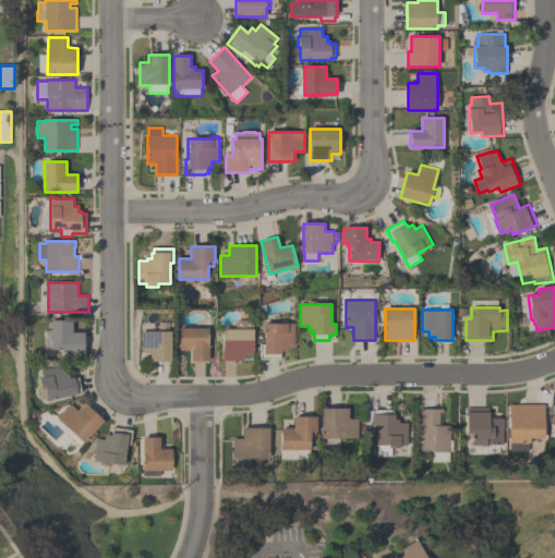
[(224,361),(224,329),(236,329),(236,324),(240,320),(250,319),(254,324),(254,331),(253,331),(254,354),(244,354),(244,360),(224,361)]
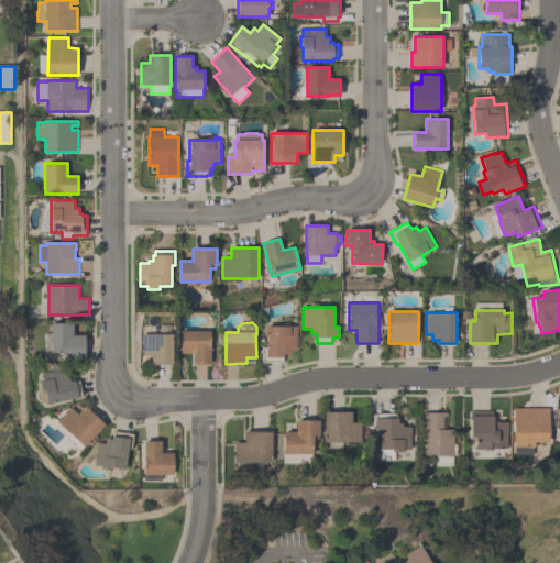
[(86,357),(69,359),(69,352),(52,352),(52,323),(74,323),(74,335),(86,335),(86,357)]
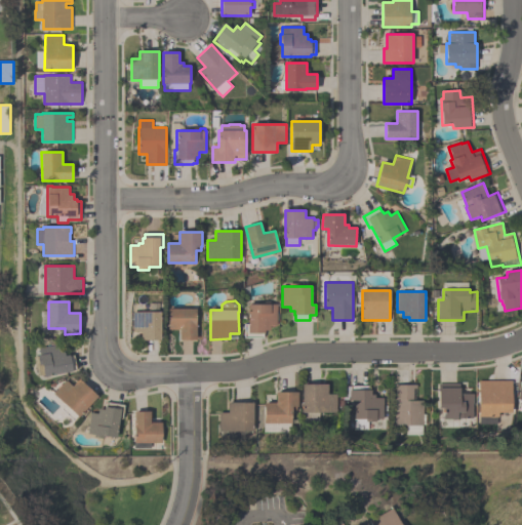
[(277,305),(277,325),(271,325),(271,330),(265,330),(265,333),(264,333),(264,337),(245,337),(245,324),(248,324),(248,305),(277,305)]
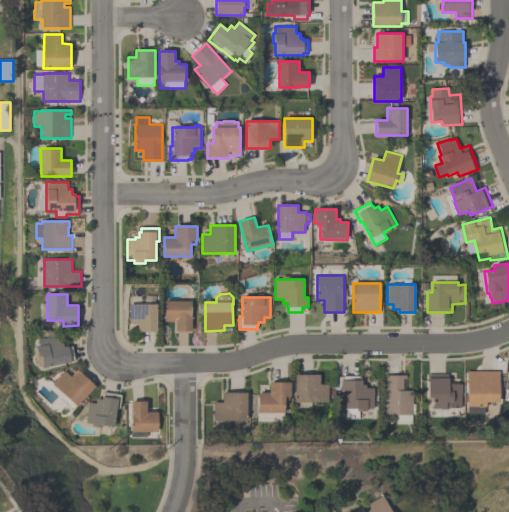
[(176,331),(176,321),(165,321),(165,301),(192,301),(192,331),(176,331)]
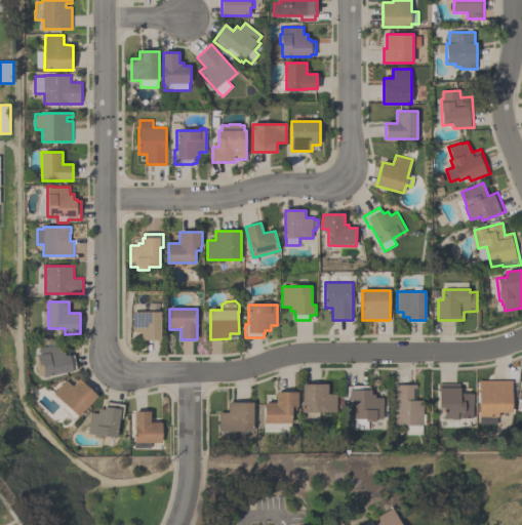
[(162,339),(142,339),(142,332),(133,332),(133,312),(162,312),(162,339)]
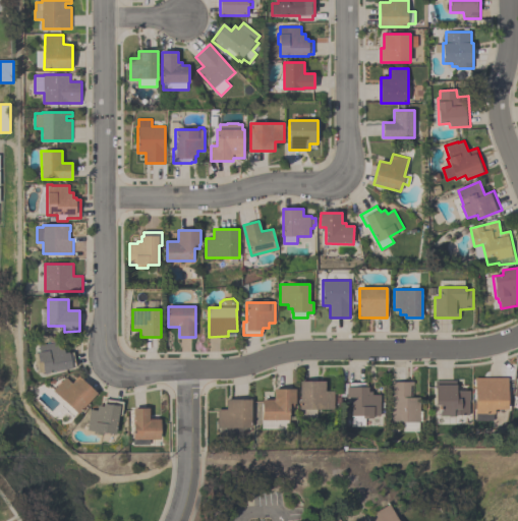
[(60,342),(61,349),(65,349),(65,353),(69,352),(70,353),(74,352),(76,366),(72,367),(72,368),(44,373),(42,360),(40,360),(38,352),(41,351),(40,345),(60,342)]
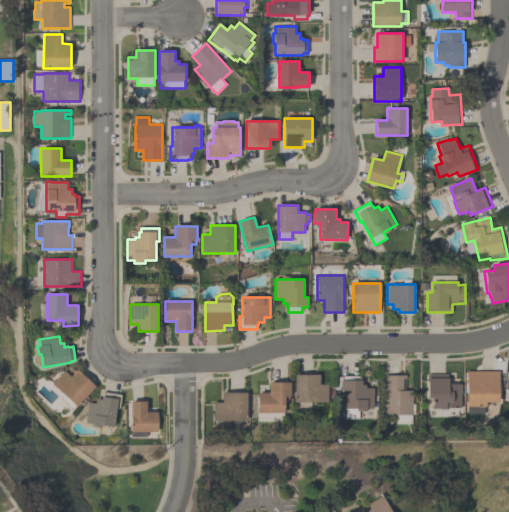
[(71,376),(78,369),(96,386),(73,410),(61,399),(65,395),(52,384),(65,370),(71,376)]
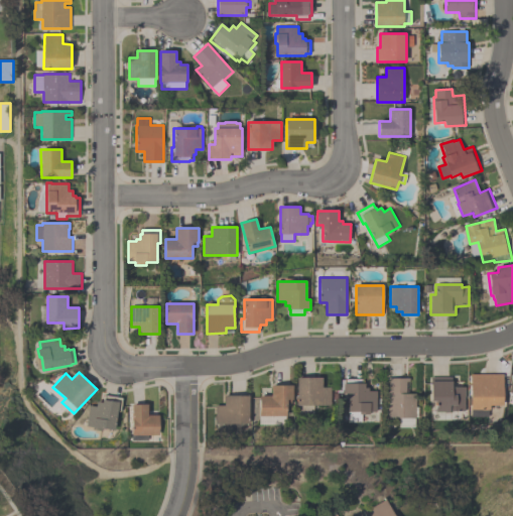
[(490,417),(473,417),(473,410),(471,410),(472,374),(504,374),(504,405),(491,405),(491,409),(490,409),(490,417)]
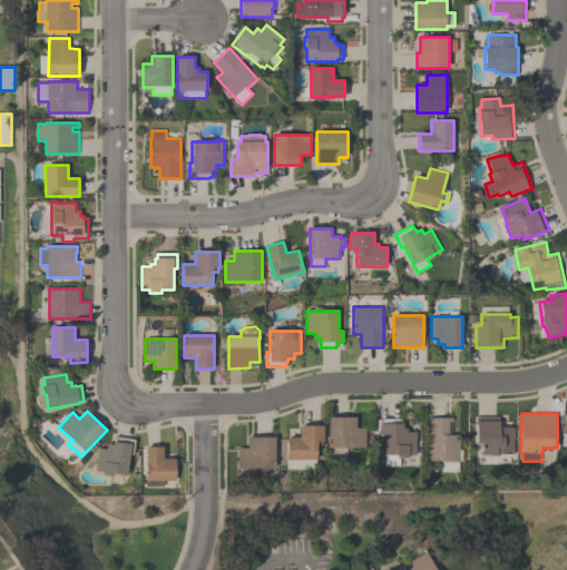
[(500,416),(500,421),(501,421),(501,428),(515,428),(515,454),(482,454),(482,443),(477,443),(477,422),(478,422),(478,416),(500,416)]
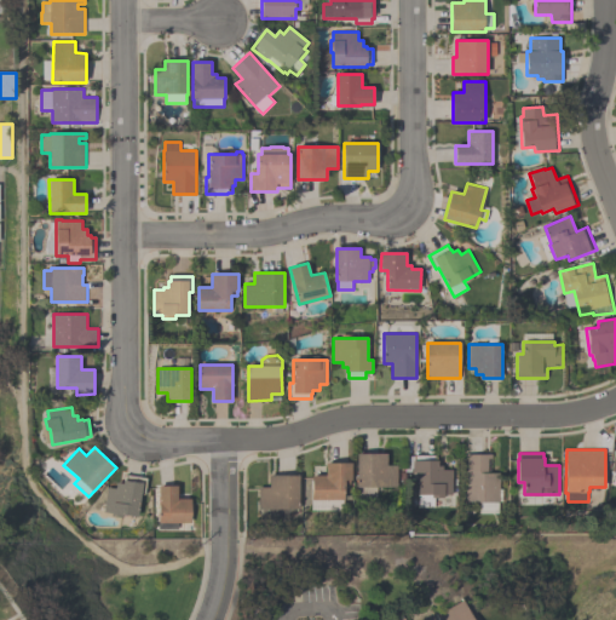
[(398,488),(395,488),(395,491),(381,491),(381,488),(358,488),(358,454),(387,454),(387,465),(398,465),(398,488)]
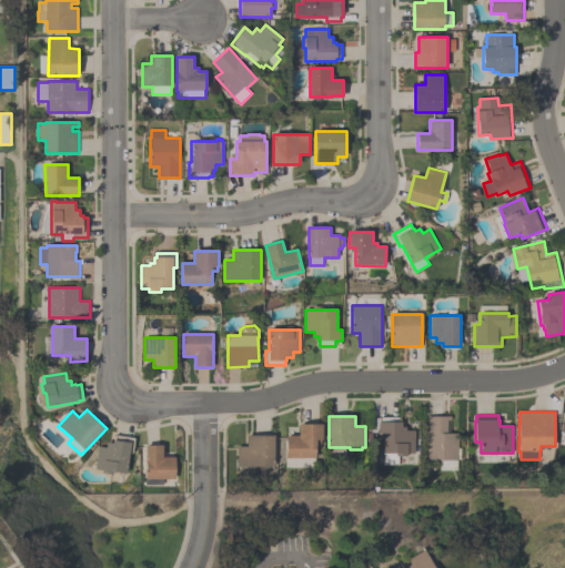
[(429,416),(452,416),(452,421),(449,421),(449,433),(458,433),(458,448),(462,448),(462,459),(458,459),(458,460),(458,470),(442,470),(442,460),(429,460),(429,416)]
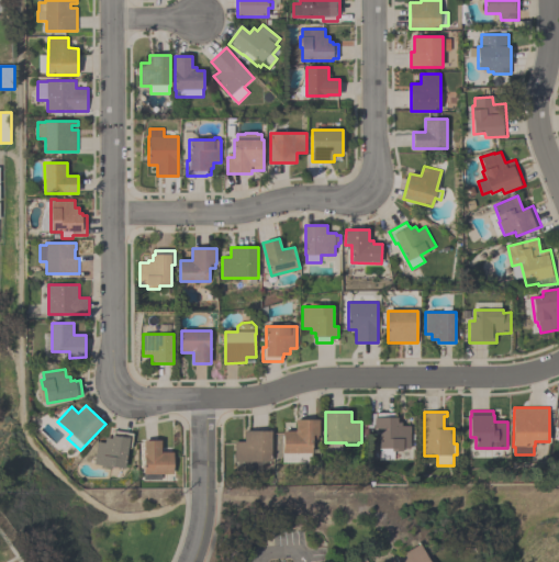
[(411,426),(412,448),(404,449),(404,451),(395,451),(395,460),(381,460),(381,448),(380,448),(380,428),(376,428),(375,418),(377,418),(377,413),(395,413),(395,417),(398,417),(398,423),(402,423),(402,426),(411,426)]
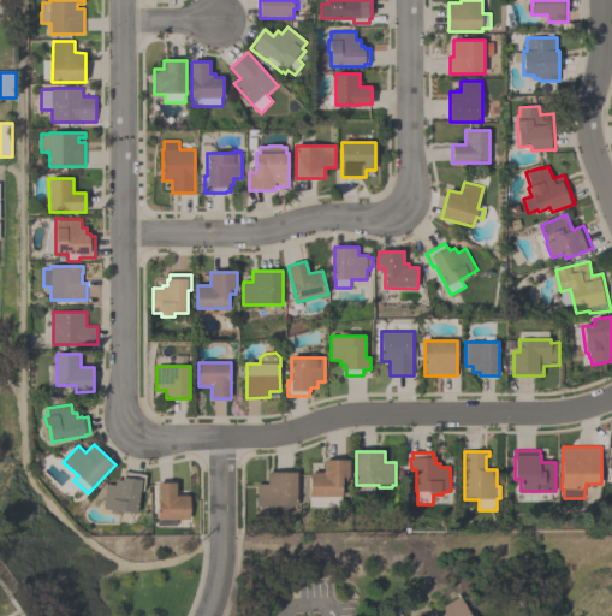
[(312,473),(325,473),(325,460),(350,460),(350,478),(349,478),(349,481),(344,481),(344,501),(339,501),(339,507),(312,507),(312,473)]
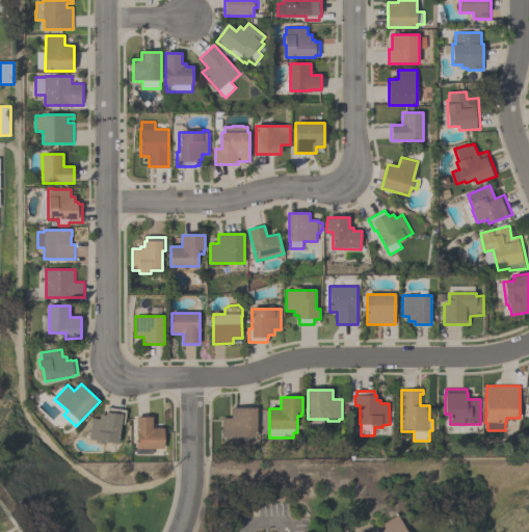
[(120,443),(107,442),(106,444),(96,443),(97,441),(90,440),(93,418),(100,419),(101,415),(106,415),(106,413),(108,413),(108,407),(127,409),(125,425),(122,424),(120,443)]
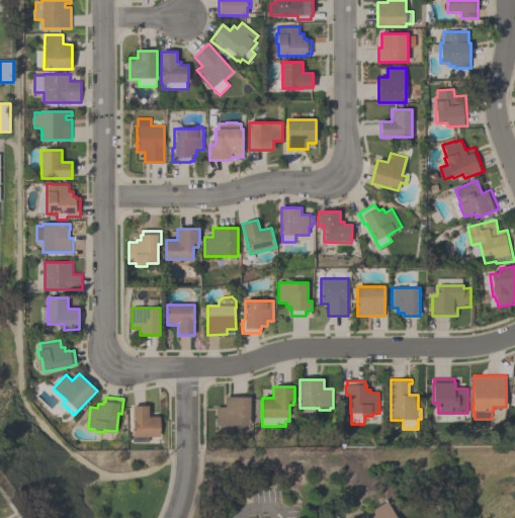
[(217,407),(226,407),(226,397),(251,397),(251,426),(217,426),(217,407)]
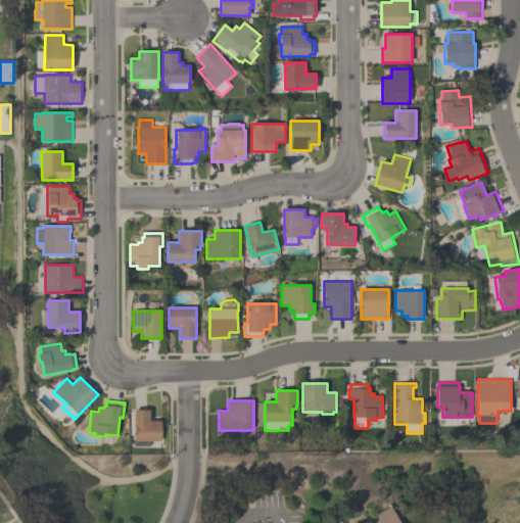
[(161,441),(134,441),(134,410),(150,410),(150,421),(161,421),(161,441)]
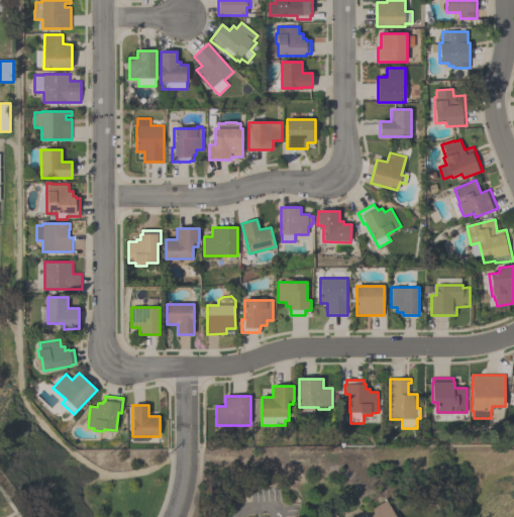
[(334,516),(396,516),(388,502),(361,516),(336,516),(334,516)]
